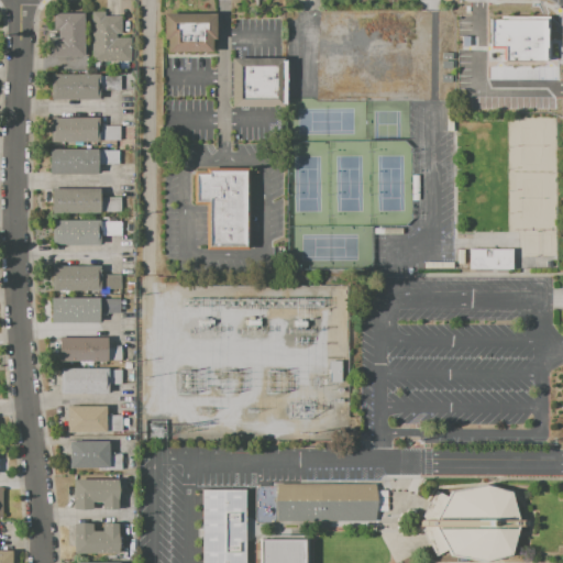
[(131,37),(131,62),(91,62),(91,12),(105,12),(105,17),(121,17),(121,34),(116,34),(116,37),(131,37)]
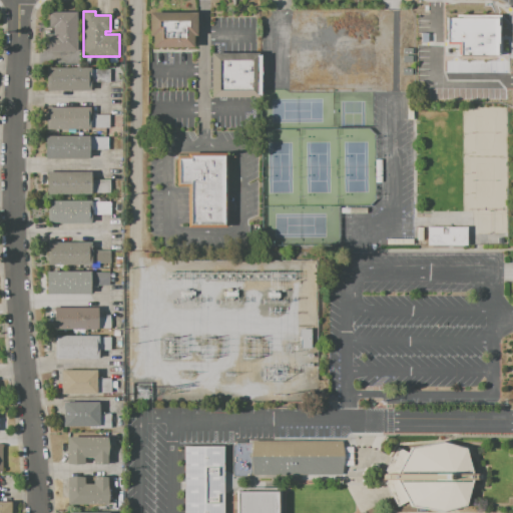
[(43,52),(43,34),(52,34),(52,27),(48,27),(48,12),(76,12),(76,52),(43,52)]
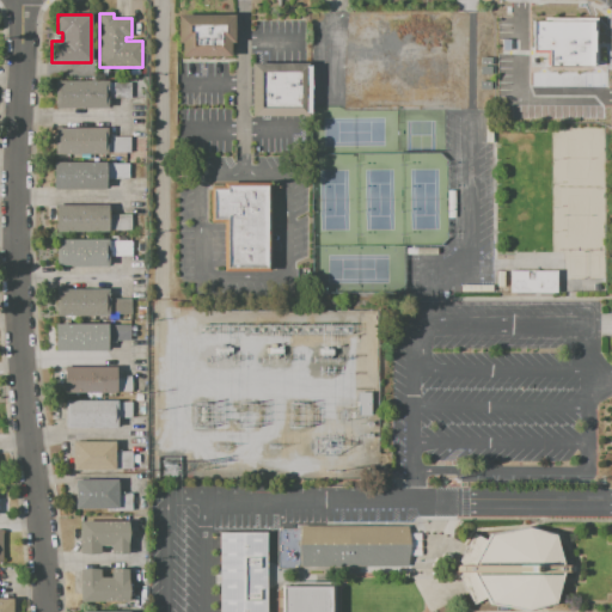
[(231,56),(182,56),(182,43),(177,43),(177,16),(234,16),(234,43),(231,43),(231,56)]
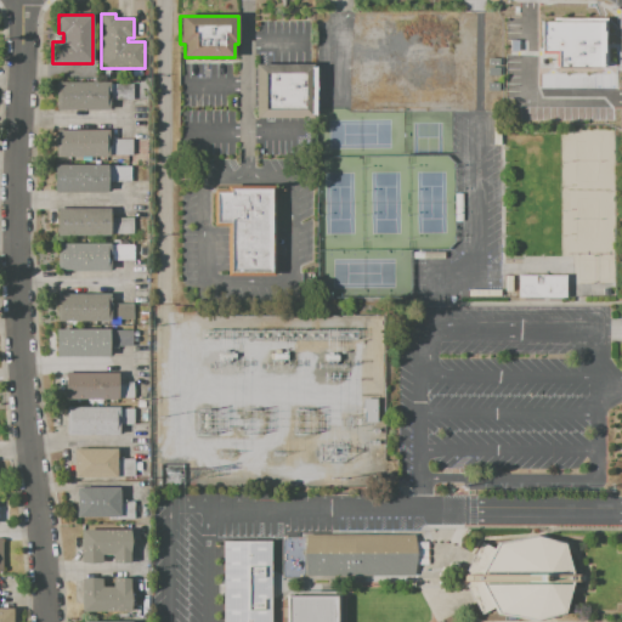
[(536,27),(536,55),(555,55),(555,72),(603,72),(603,28),(536,27)]
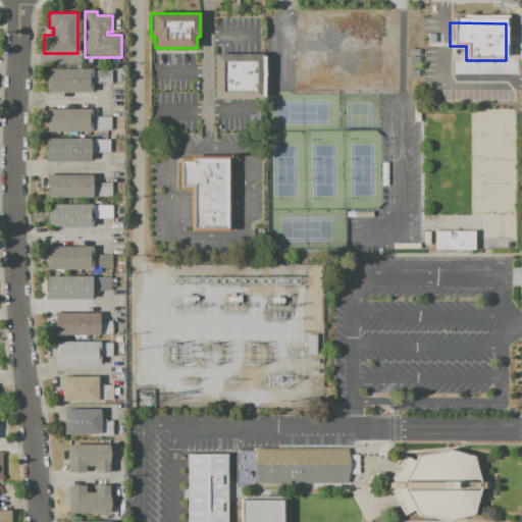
[(214,99),(214,55),(263,54),(263,57),(264,57),(264,97),(262,97),(262,99),(217,99),(214,99)]
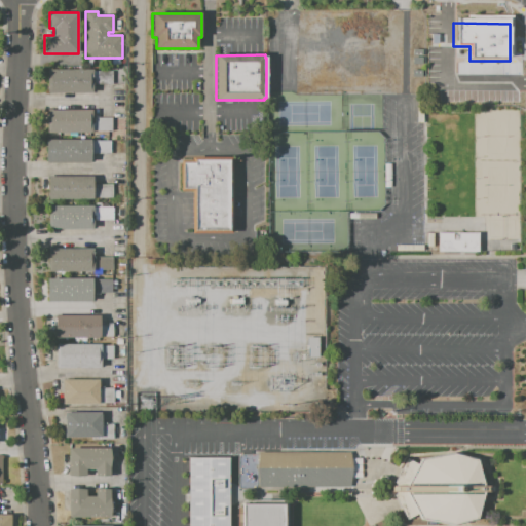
[(92,70),(92,92),(48,92),(47,70),(92,70)]
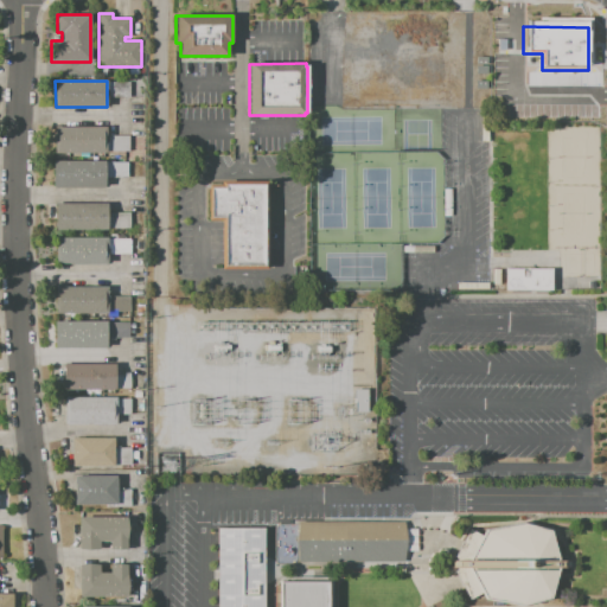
[(129,82),(129,97),(108,97),(108,82),(129,82)]
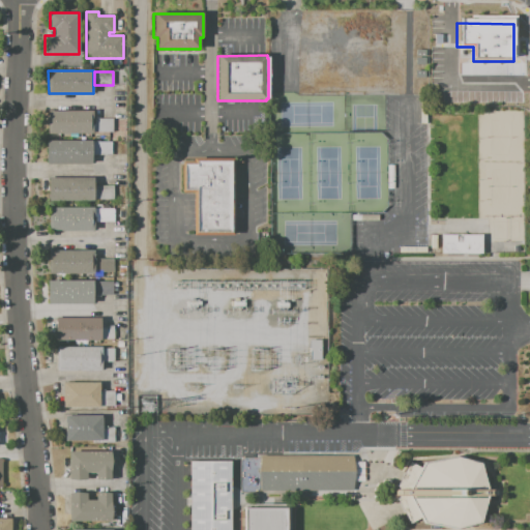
[(113,119),(113,131),(92,131),(92,134),(48,134),(48,111),(93,111),(92,119),(113,119)]
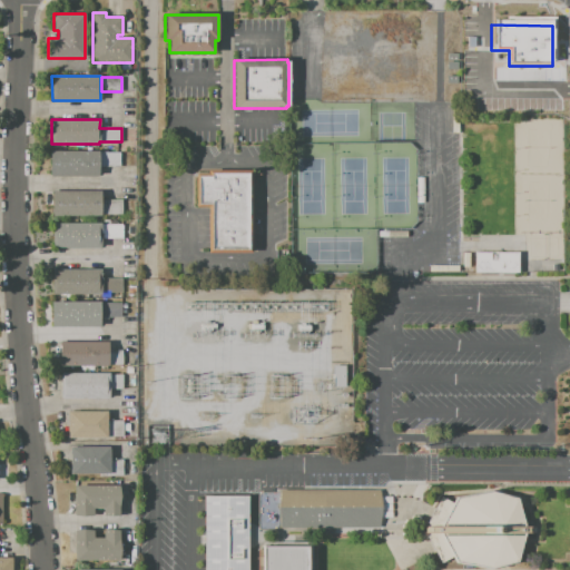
[(120,153),(119,166),(98,166),(98,176),(49,176),(50,151),(98,151),(98,153),(120,153)]
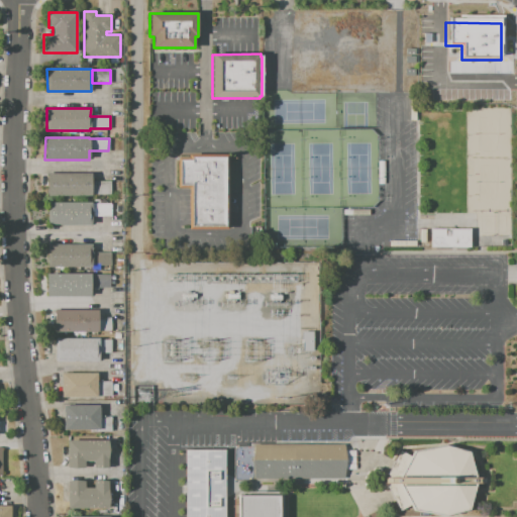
[(177,188),(177,159),(188,159),(188,156),(227,154),(227,229),(189,229),(189,188),(177,188)]
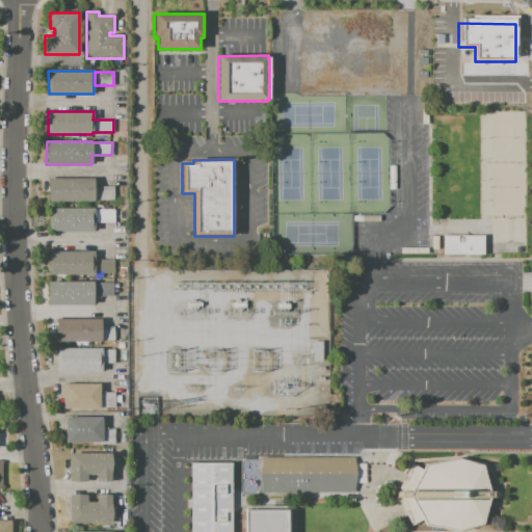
[(114,186),(114,200),(95,200),(95,202),(49,202),(49,179),(94,179),(94,186),(114,186)]
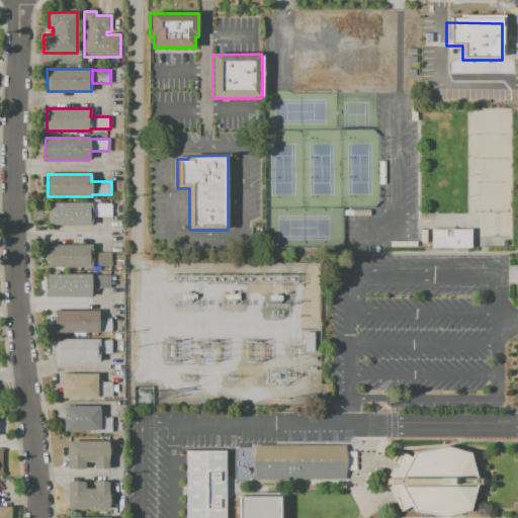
[(111,204),(111,217),(92,218),(92,225),(48,225),(48,203),(92,202),(92,204),(111,204)]
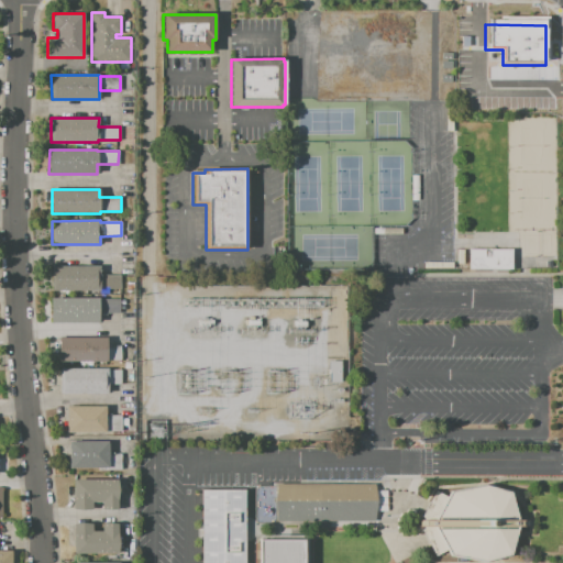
[(511,250),(511,269),(494,269),(468,269),(468,249),(511,250)]
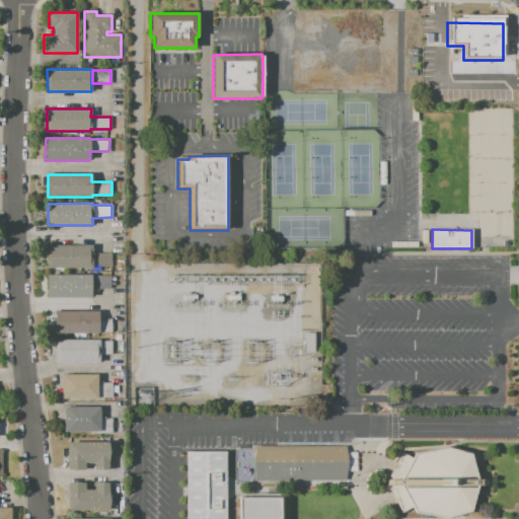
[(110,253),(110,267),(92,266),(92,269),(48,268),(48,245),(92,246),(92,252),(110,253)]
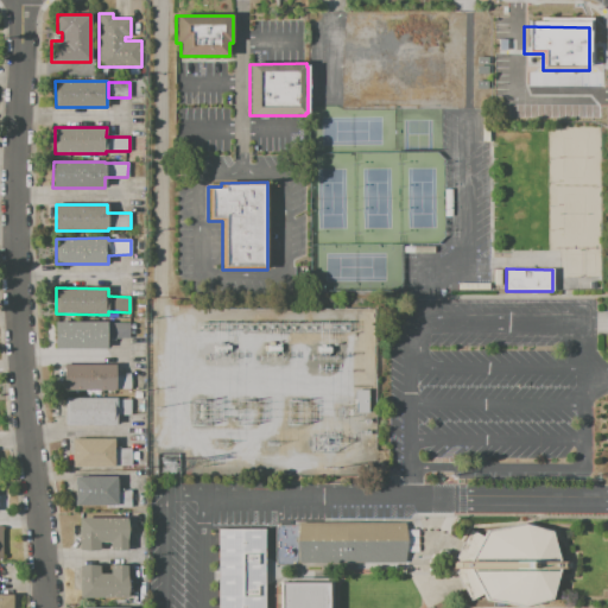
[(130,323),(130,339),(107,339),(107,348),(55,348),(55,322),(106,322),(106,323),(130,323)]
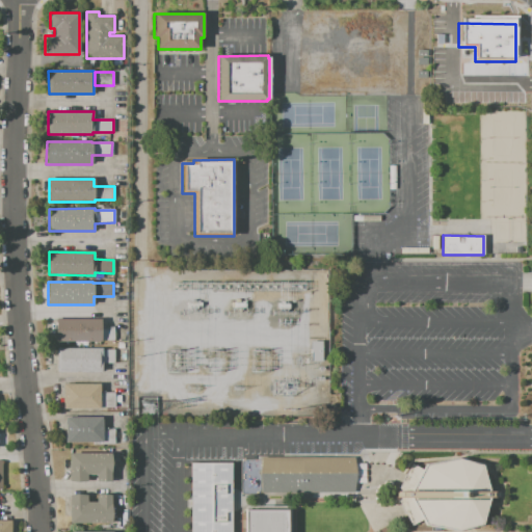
[(55,342),(55,319),(101,319),(101,327),(113,327),(113,340),(101,340),(101,342),(55,342)]
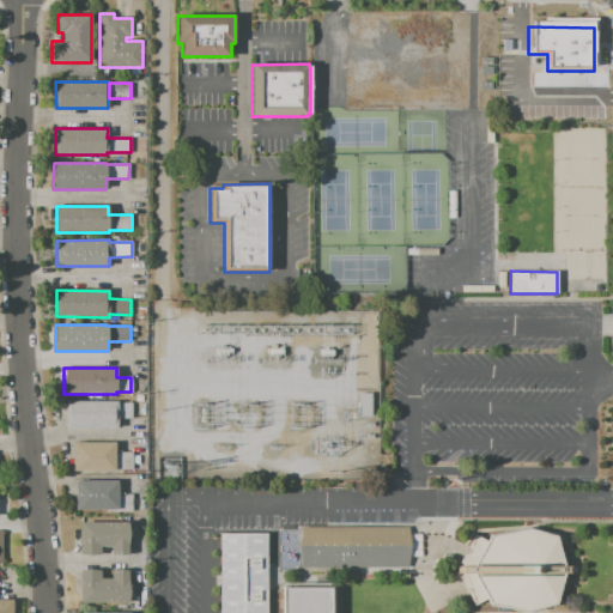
[(370,393),(357,393),(358,416),(370,416),(370,393)]
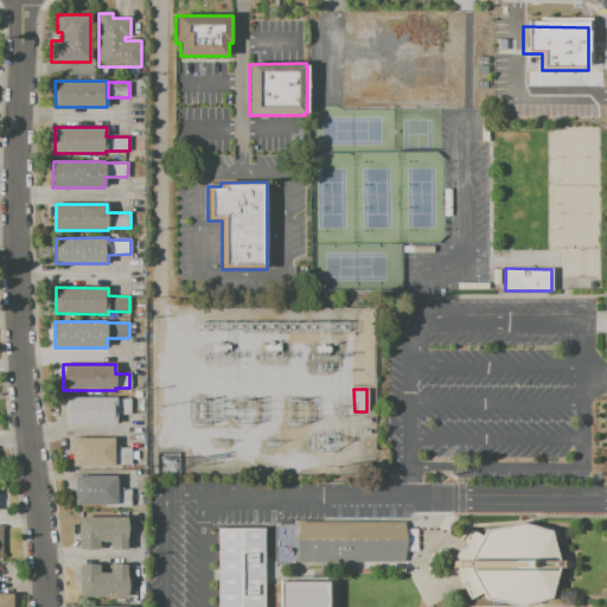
[(65,423),(64,398),(116,397),(116,398),(129,398),(129,414),(116,414),(116,423),(65,423)]
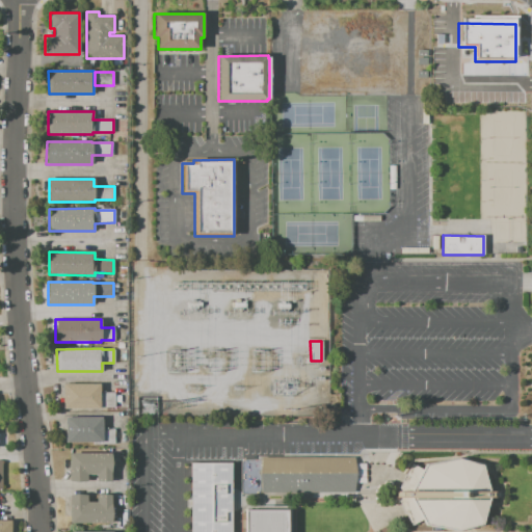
[(63,408),(63,384),(100,384),(100,392),(114,392),(114,407),(100,407),(100,408),(63,408)]
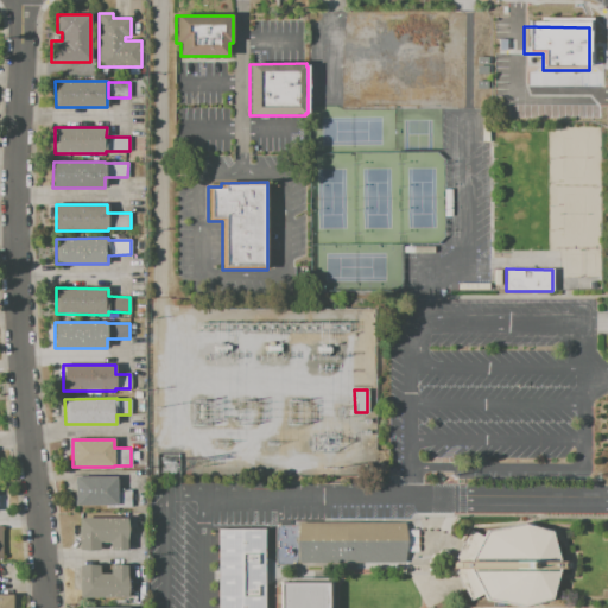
[(75,506),(75,477),(116,476),(116,491),(131,491),(131,507),(112,507),(112,506),(75,506)]
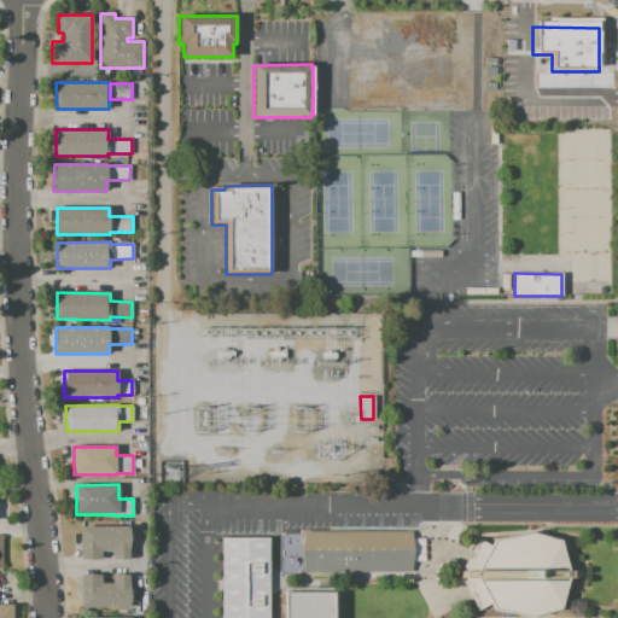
[(101,559),(81,559),(81,526),(129,526),(129,559),(112,559),(112,551),(101,551),(101,559)]
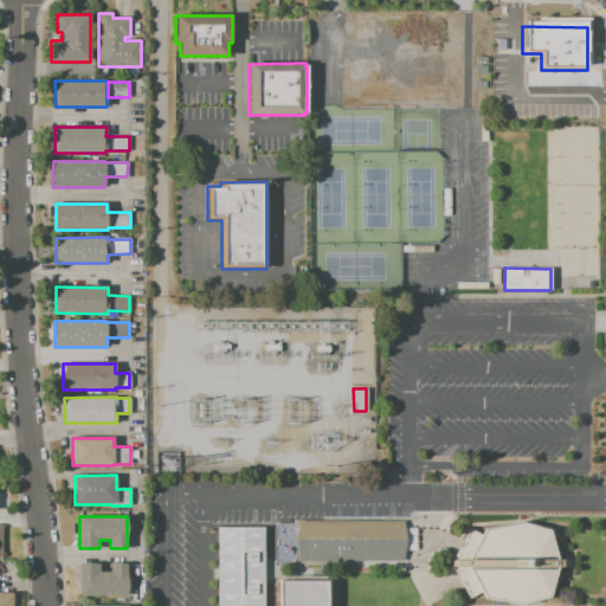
[(403,520),(403,560),(297,560),(297,534),(297,523),(297,520),(403,520)]
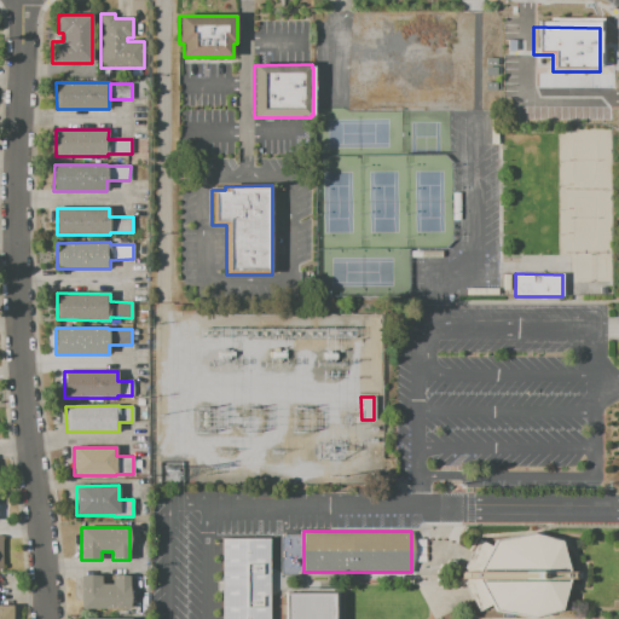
[(478,541),(491,547),(495,541),(533,534),(561,542),(570,572),(574,572),(574,579),(568,579),(560,611),(548,614),(533,618),(495,611),(490,605),(478,612),(472,599),(462,579),(461,572),(473,551),(478,541)]
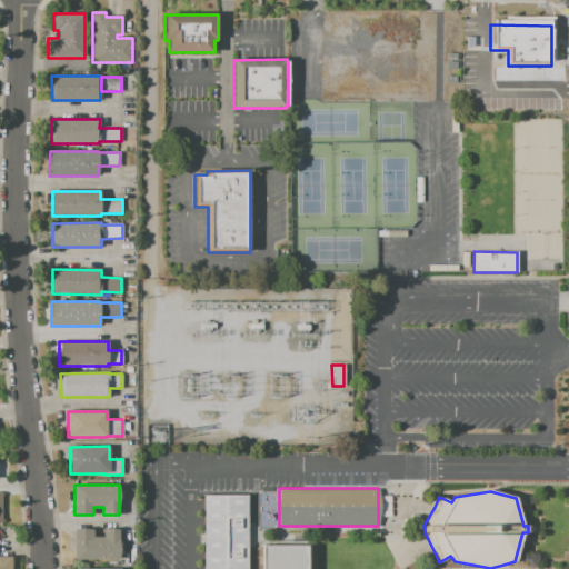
[(247,568),(203,568),(203,496),(247,495),(247,568)]
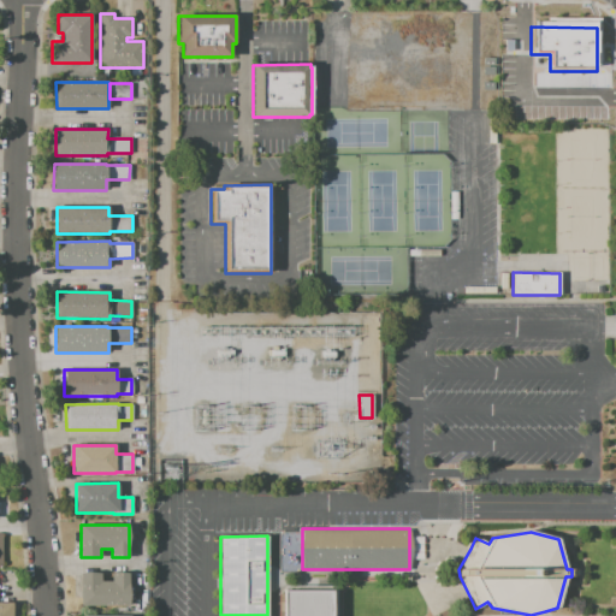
[(112,573),(129,573),(129,605),(81,605),(81,574),(101,574),(101,581),(112,581),(112,573)]
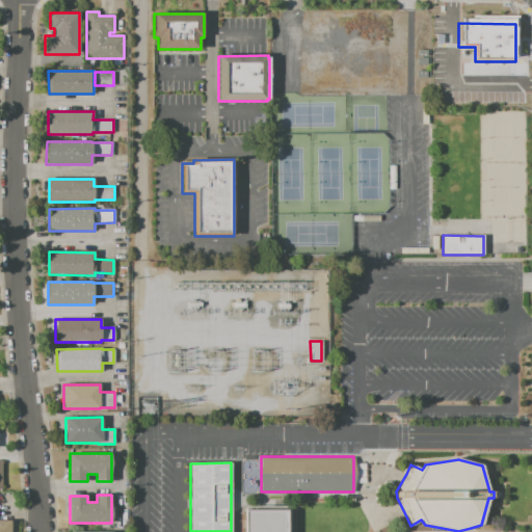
[(244,531),(244,510),(292,510),(292,531),(244,531)]
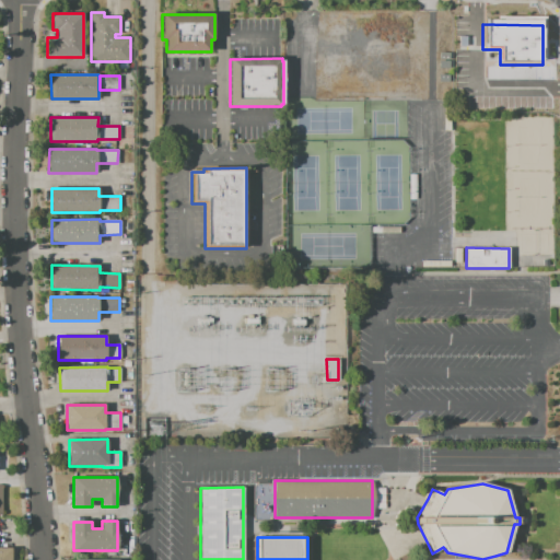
[(11,559),(0,559),(0,548),(11,548),(11,559)]
